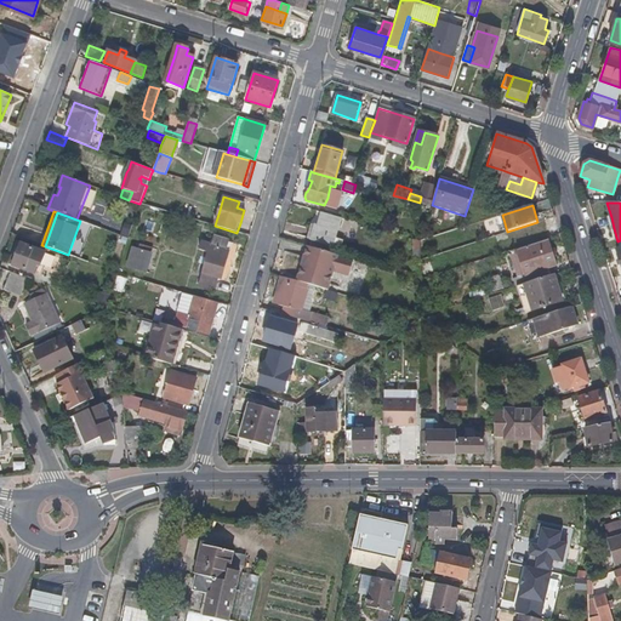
[(329,252),(340,217),(322,212),(317,226),(314,226),(309,239),(312,239),(311,246),(329,252)]
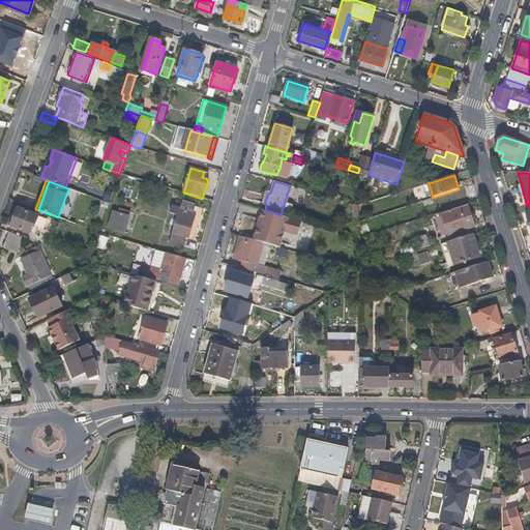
[(466,199),(463,188),(459,189),(436,197),(437,201),(440,200),(441,204),(449,202),(451,204),(466,199)]
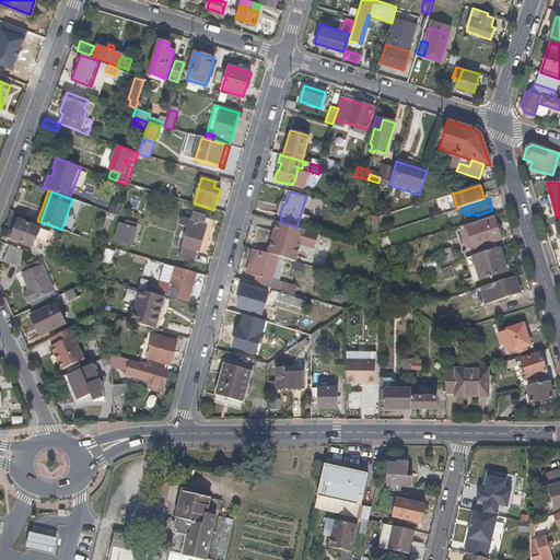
[(199,252),(206,228),(203,226),(206,218),(193,214),(190,221),(182,218),(179,223),(189,226),(181,254),(194,258),(196,251),(199,252)]
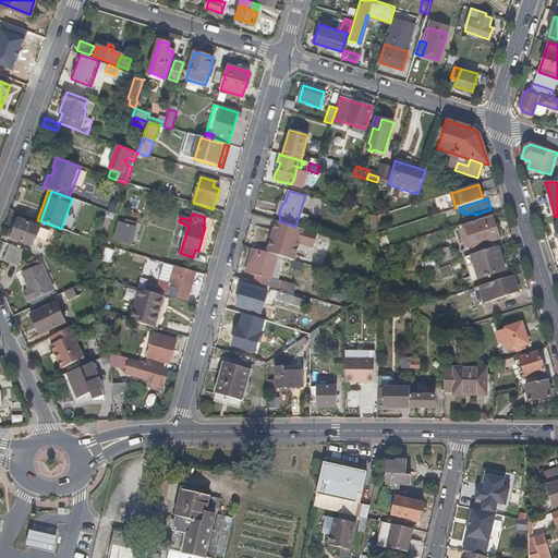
[(493,240),(499,238),(497,231),(499,230),(497,222),(495,223),(494,217),(463,227),(470,247),(474,246),(476,253),(495,246),(493,240)]
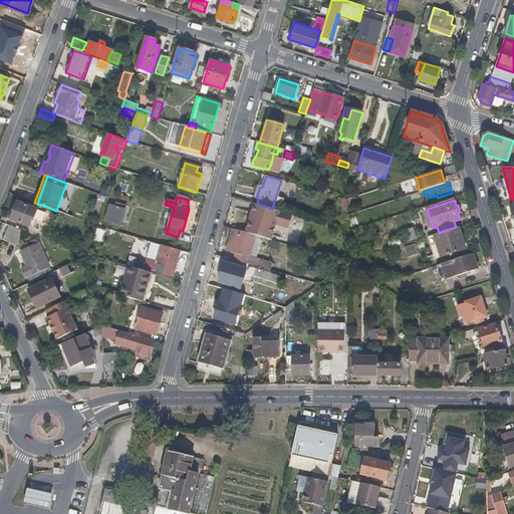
[(41,223),(45,213),(36,209),(17,202),(14,212),(10,220),(26,226),(33,229),(36,221),(41,223)]
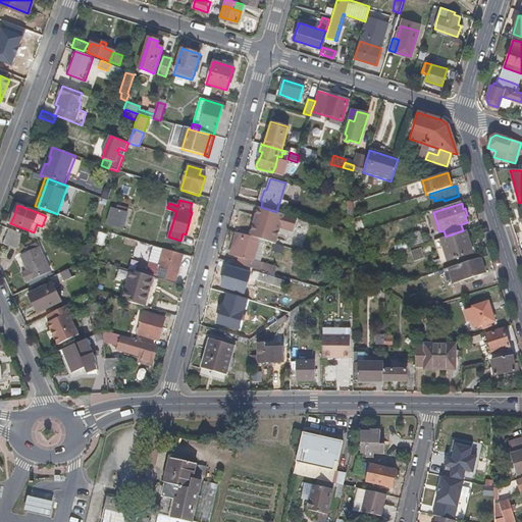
[(274,244),(279,227),(293,231),(297,218),(276,212),(261,207),(258,207),(249,237),(265,241),(273,244),(274,244)]
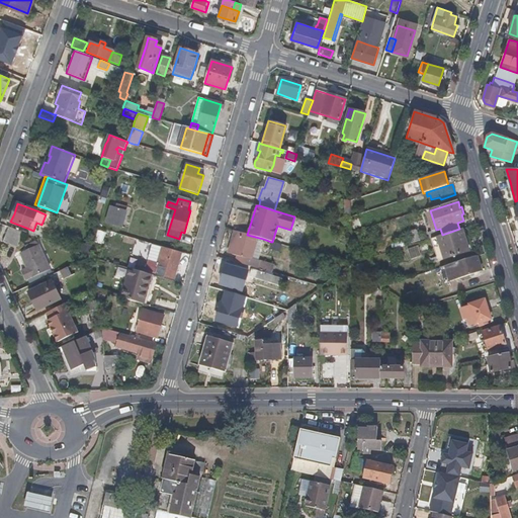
[(120,228),(125,211),(110,206),(106,223),(120,228)]
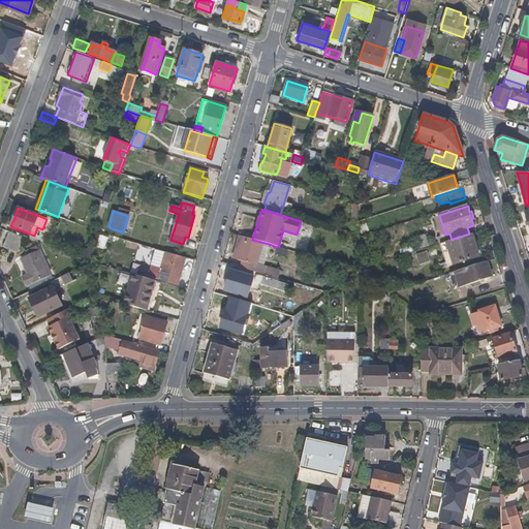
[(366,224),(366,219),(358,221),(358,227),(366,224)]
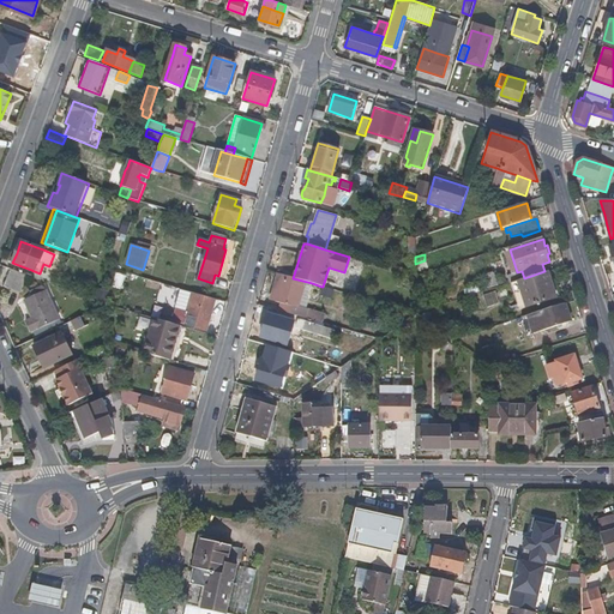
[(20,292),(26,276),(10,269),(4,286),(20,292)]
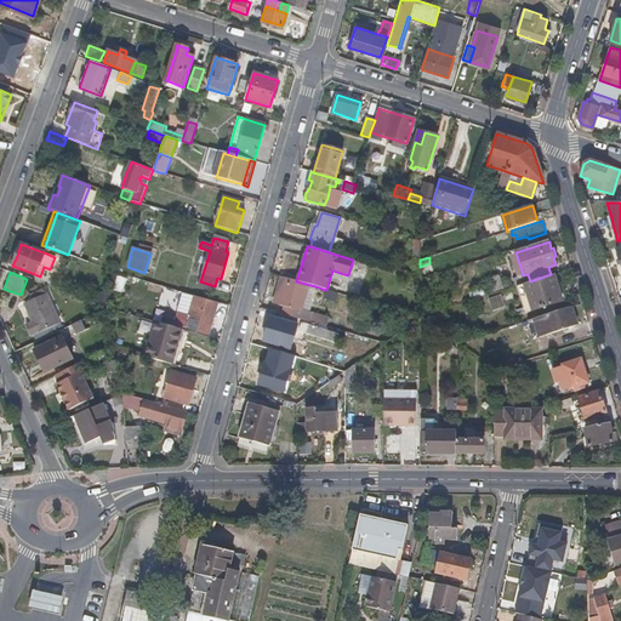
[(562,301),(557,286),(553,274),(551,274),(530,281),(523,284),(533,312),(562,301)]
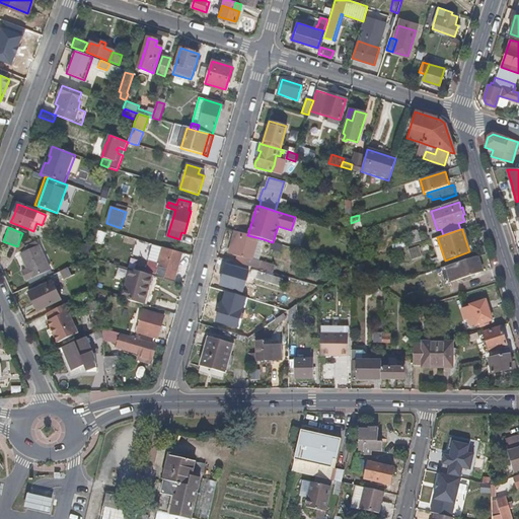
[(231,254),(238,232),(234,231),(227,253),(231,254)]
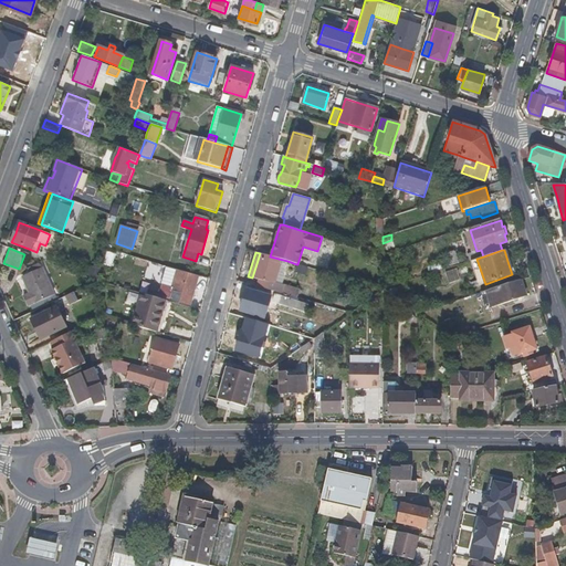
[(459,263),(454,252),(444,255),(448,266),(459,263)]
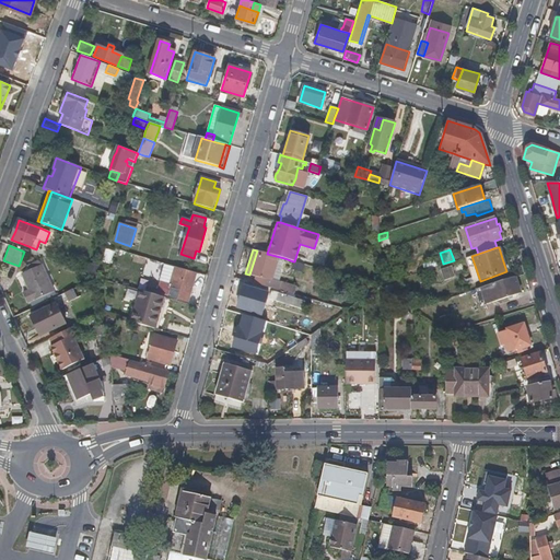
[(271,275),(273,268),(275,261),(282,264),(284,258),(267,254),(257,251),(249,275),(254,277),(252,283),(267,288),(271,275)]
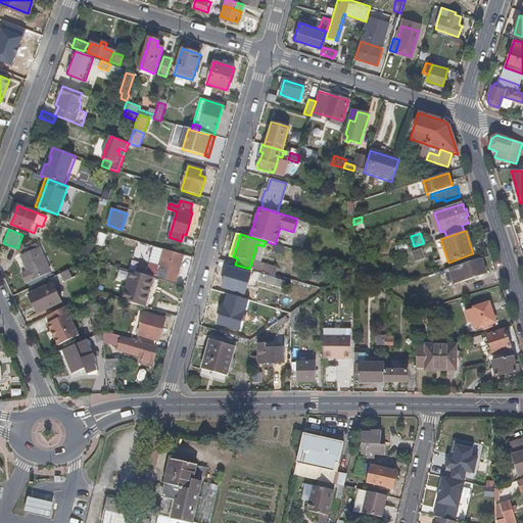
[(179,246),(181,241),(169,237),(168,242),(179,246)]
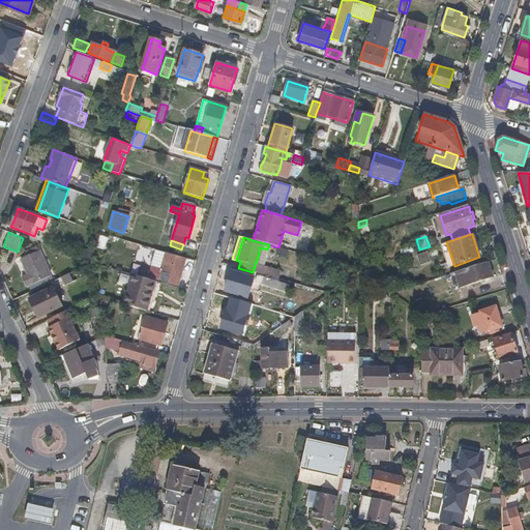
[(52,274),(40,249),(36,247),(26,252),(28,256),(27,257),(21,259),(27,273),(21,275),(25,287),(52,274)]
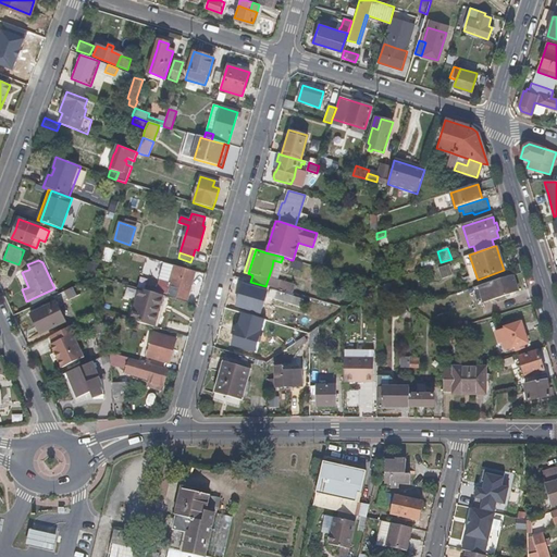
[(187,300),(195,272),(174,265),(168,287),(170,288),(168,295),(187,300)]
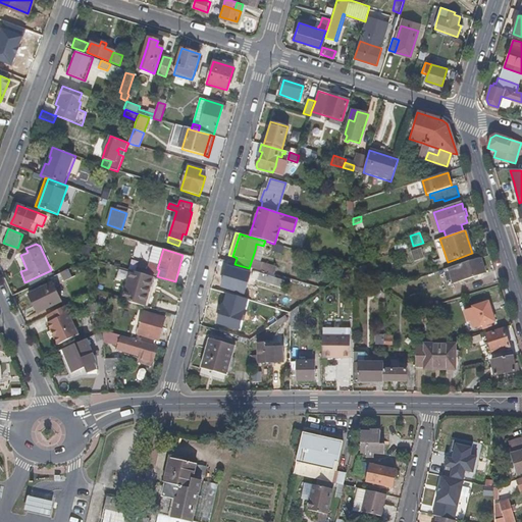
[(484,273),(479,258),(459,265),(461,274),(463,279),(484,273)]
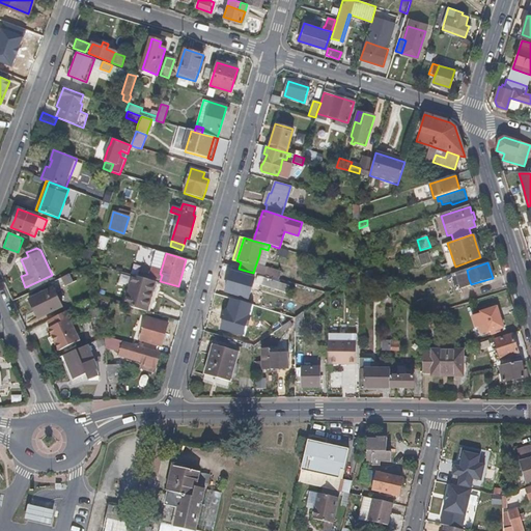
[(155,282),(158,270),(152,268),(148,280),(155,282)]
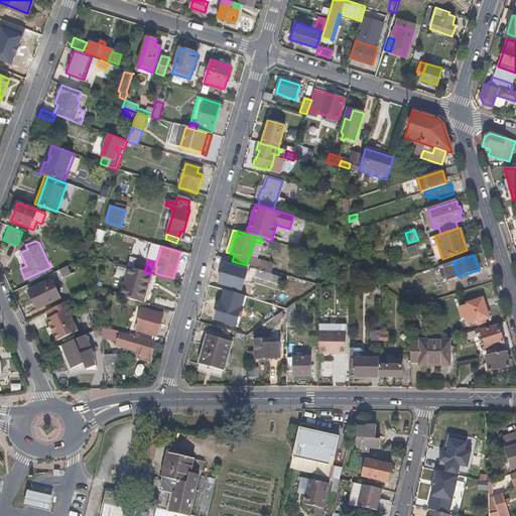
[(270,272),(273,264),(257,260),(255,268),(256,268),(263,270),(270,272)]
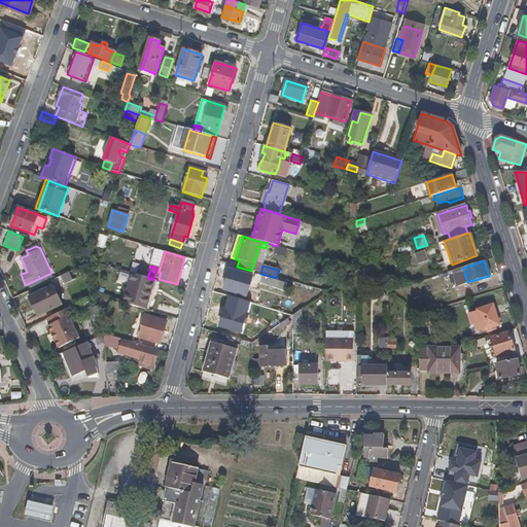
[(248,287),(251,277),(229,270),(221,294),(230,296),(240,300),(241,295),(245,296),(248,287)]
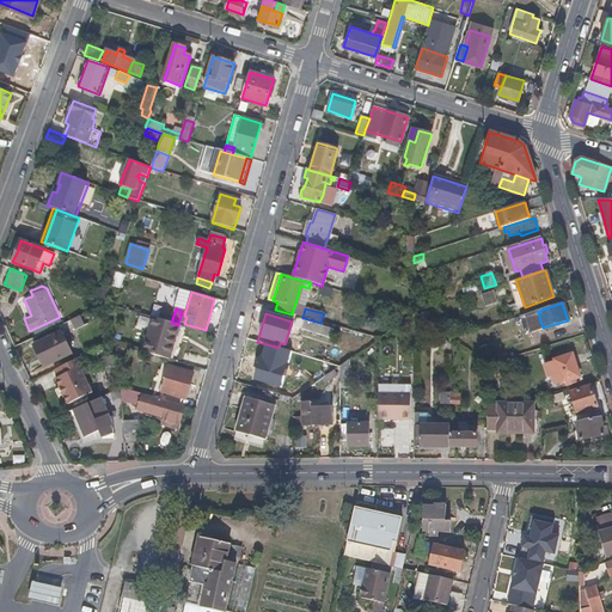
[(85,324),(81,314),(71,320),(74,329),(85,324)]
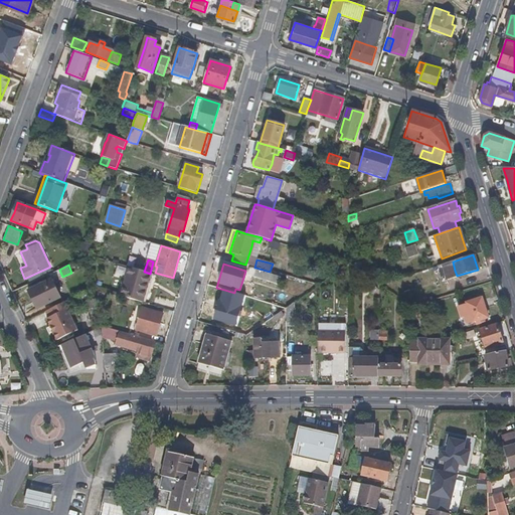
[(143,303),(152,274),(150,274),(144,272),(129,268),(121,297),(143,303)]
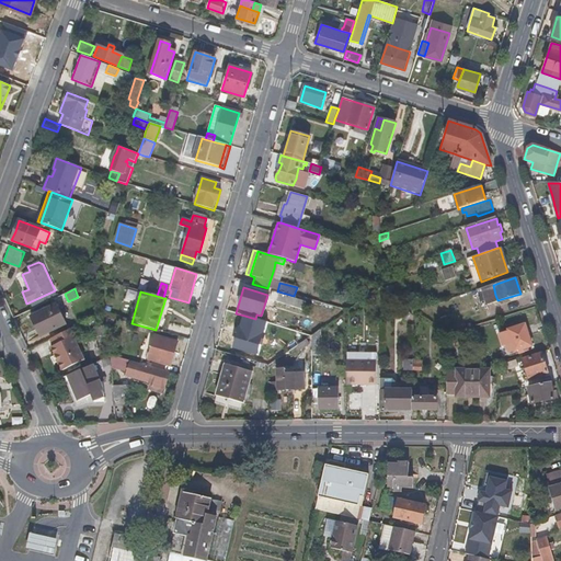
[(290,306),(293,298),(285,296),(286,294),(278,292),(277,294),(272,292),(270,299),(290,306)]
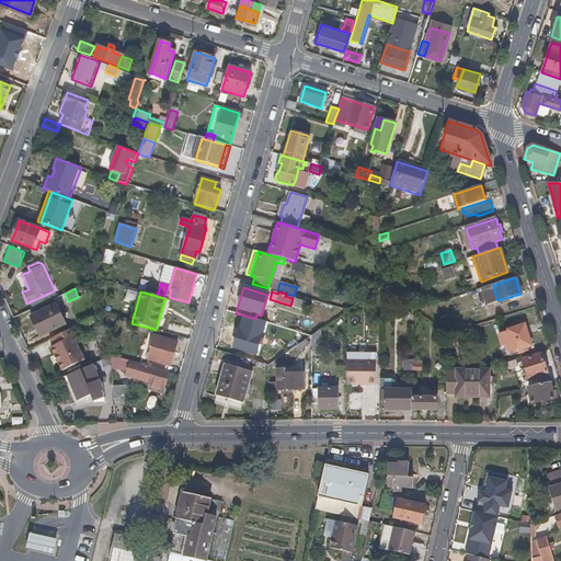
[(65,324),(56,305),(31,317),(39,336),(65,324)]
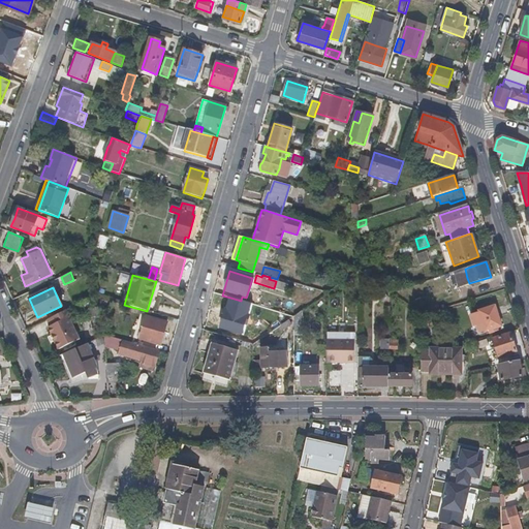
[(228,303),(230,298),(222,296),(219,294),(217,301),(221,302),(223,301),(228,303)]
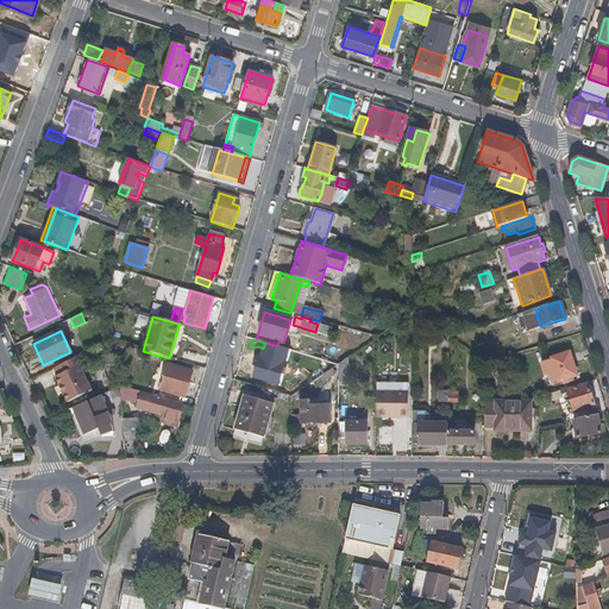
[(294,351),(277,346),(265,343),(263,349),(265,350),(293,358),(294,351)]
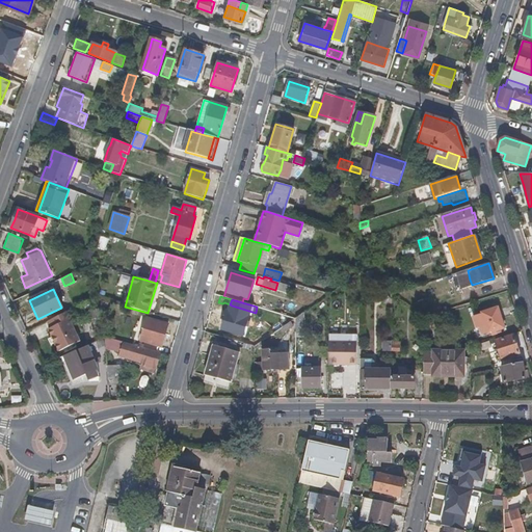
[(240,318),(230,314),(232,306),(230,304),(224,302),(222,303),(217,323),(236,329),(240,318)]
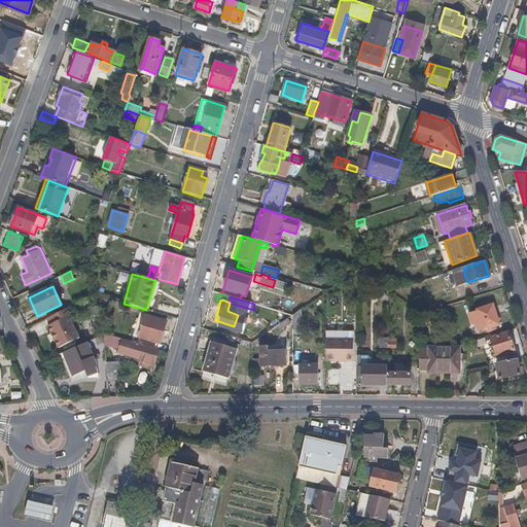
[(499,325),(493,304),(477,309),(478,311),(471,313),(478,331),(484,329),(485,330),(499,325)]
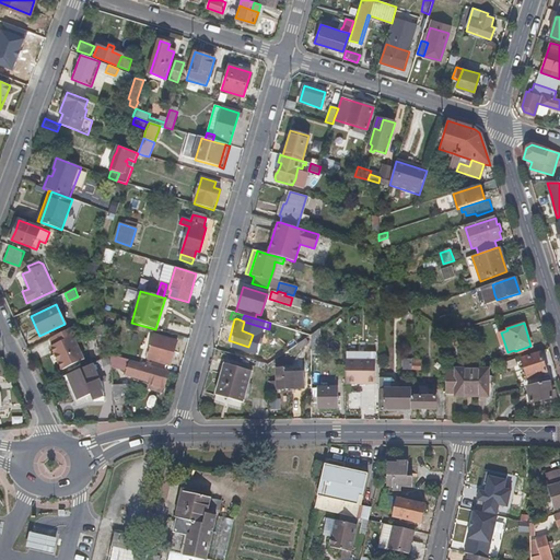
[(83,333),(80,325),(71,329),(74,336),(83,333)]
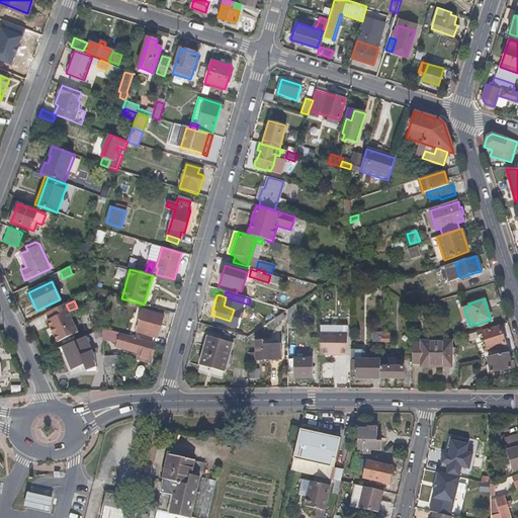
[(157,338),(163,316),(143,311),(137,332),(157,338)]
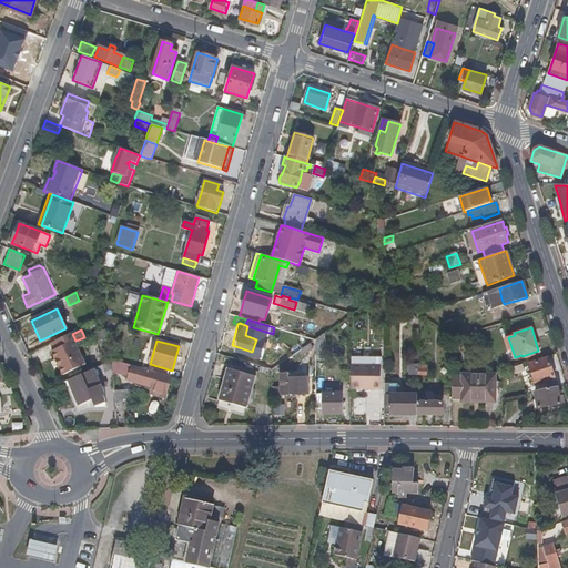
[(83,366),(72,343),(51,353),(62,376),(83,366)]
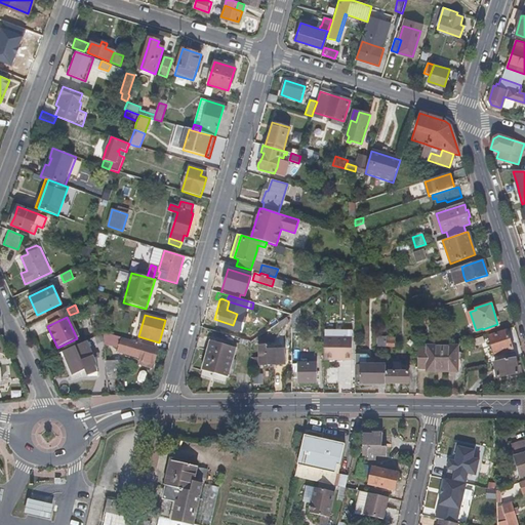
[(269,329),(278,323),(279,323),(276,318),(267,325),(269,329)]
